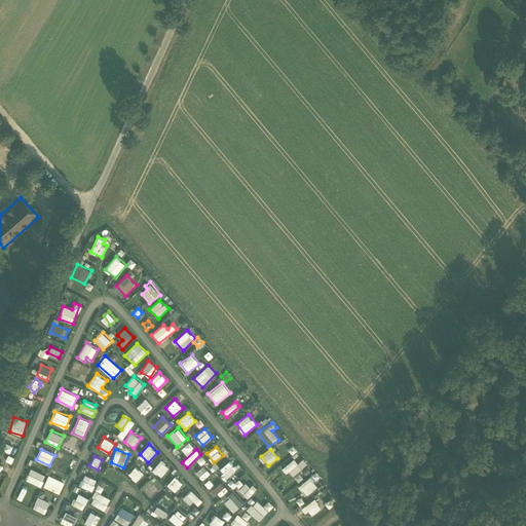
[(290,471),(293,476),(308,465),(304,459),(297,463),(295,459),(282,467),(286,474),(290,471)]
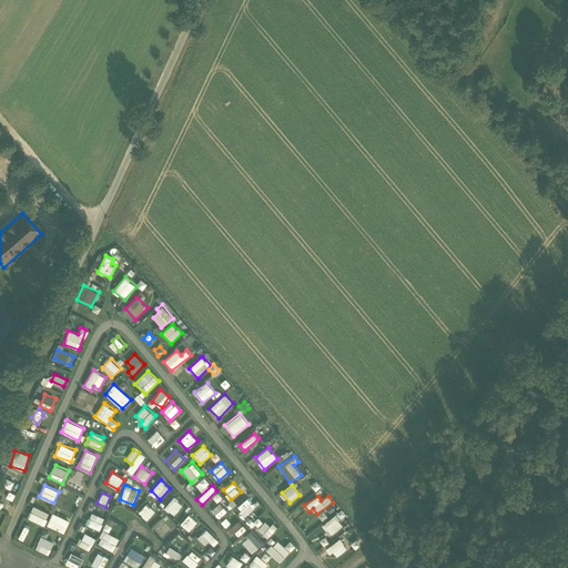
[(182,504),(173,497),(164,508),(173,516),(182,504)]
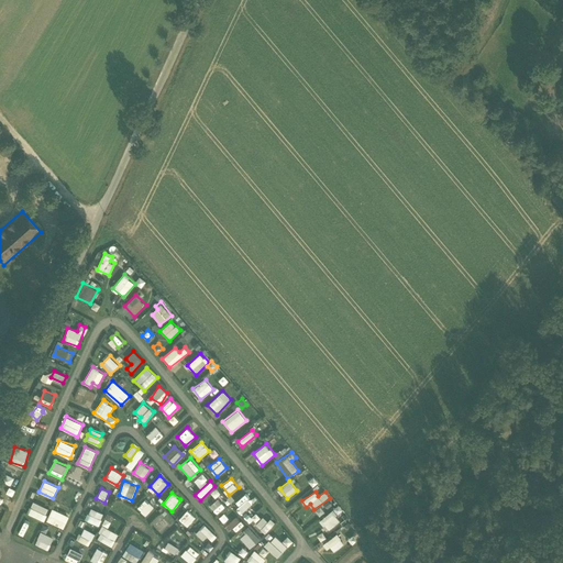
[(242,496),(233,506),(242,514),(251,504),(242,496)]
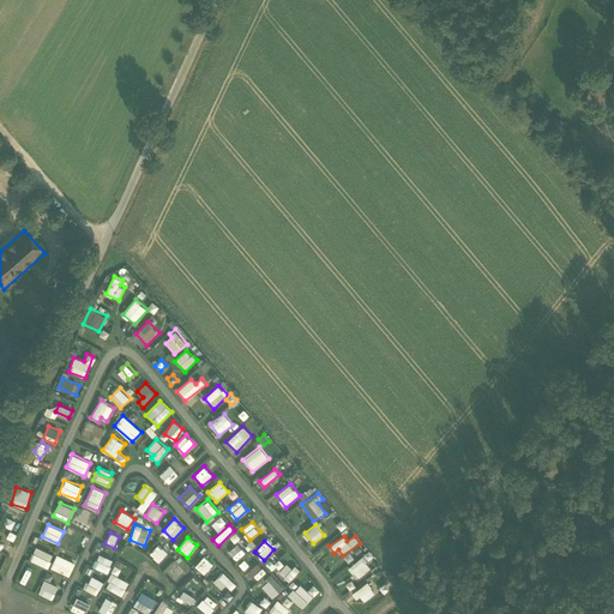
[(236,560),(245,552),(238,543),(229,552),(236,560)]
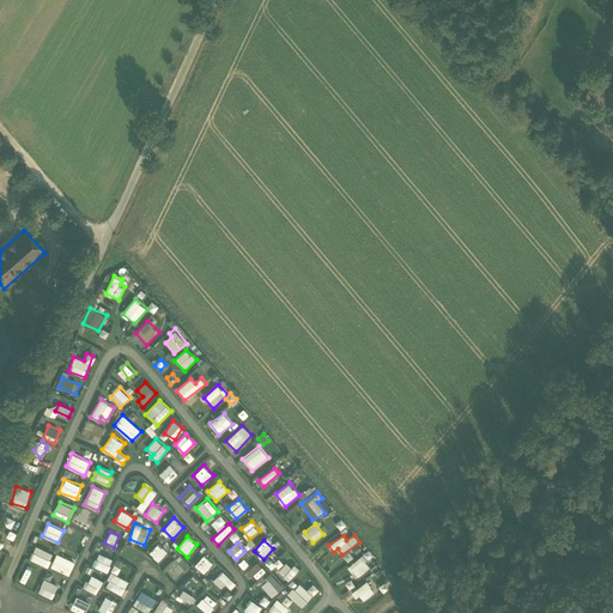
[(158,544),(149,553),(159,562),(168,551),(158,544)]
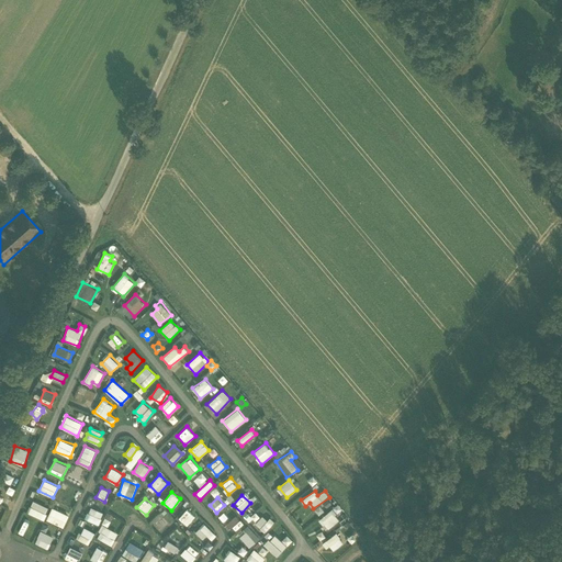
[(26,512),(44,519),(49,507),(32,499),(26,512)]
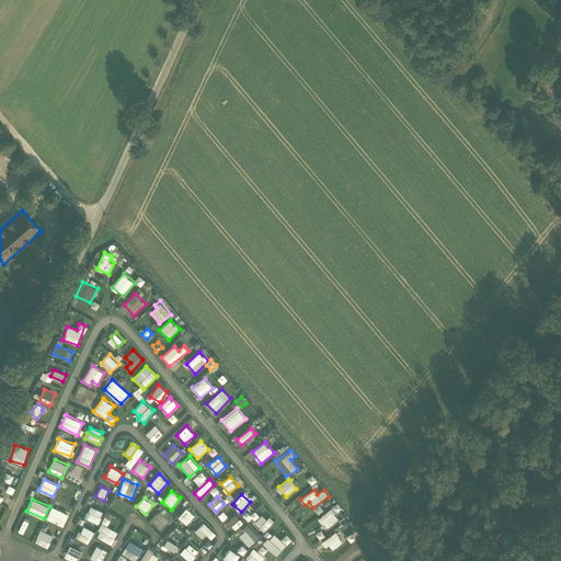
[(64,526),(71,507),(55,501),(47,518),(64,526)]
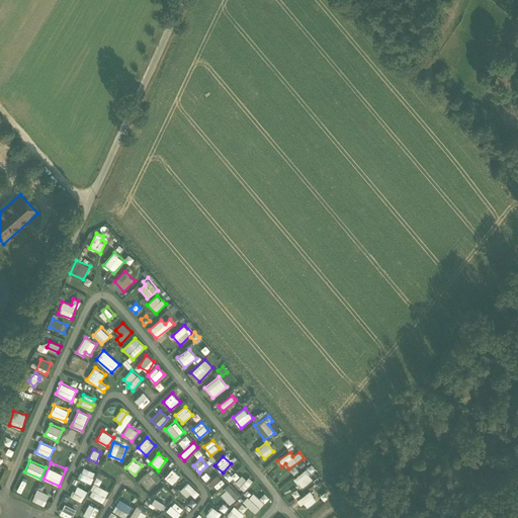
[(84,467),(79,478),(90,483),(95,472),(84,467)]
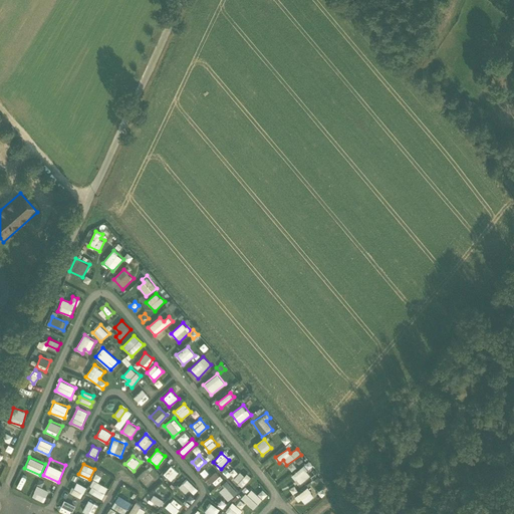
[(163,475),(170,481),(179,472),(171,465),(163,475)]
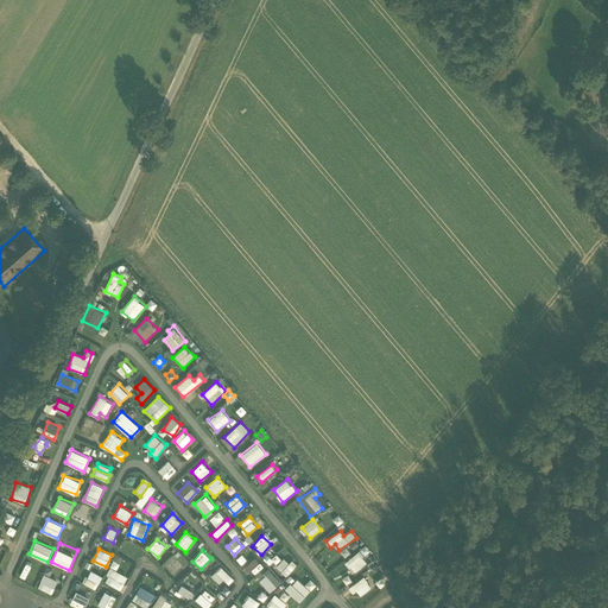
[(358,551),(344,563),(354,574),(367,562),(358,551)]
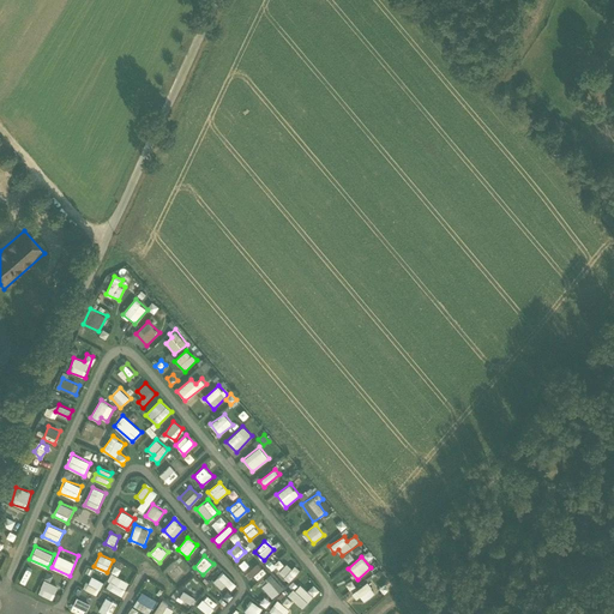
[(257,582),(266,572),(258,563),(247,572),(257,582)]
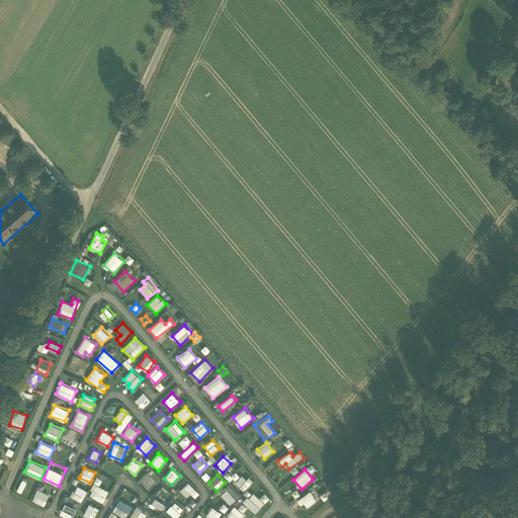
[(243,475),(235,483),(244,491),(252,483),(243,475)]
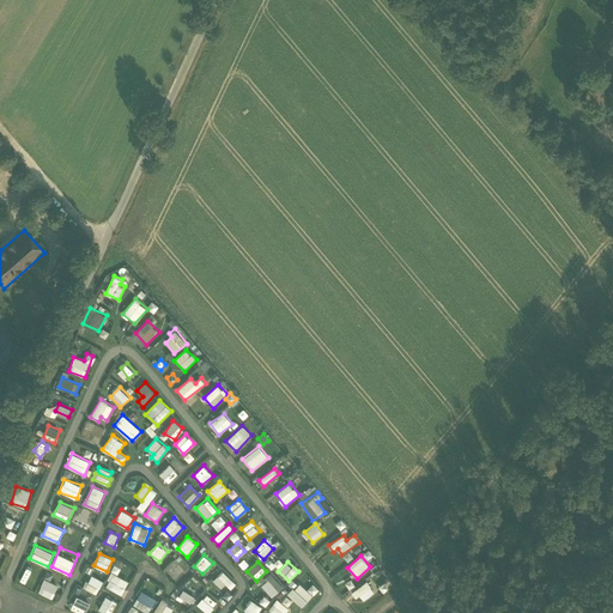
[(168,575),(177,566),(174,563),(164,570),(168,575)]
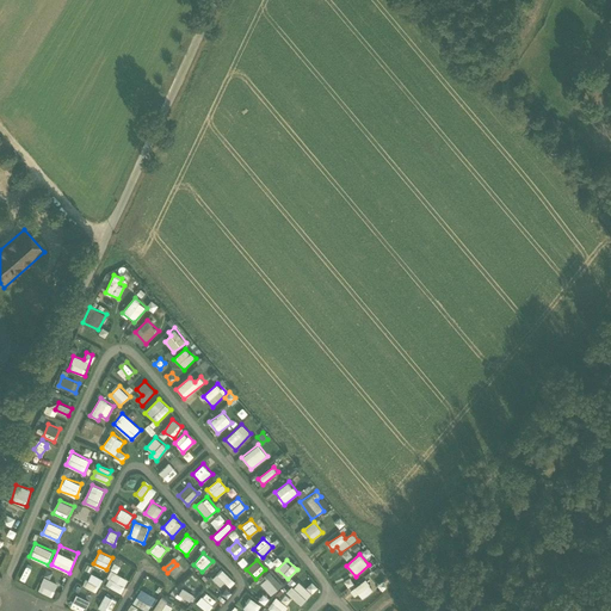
[(224,582),(229,587),(235,581),(222,568),(213,578),(220,586),(224,582)]
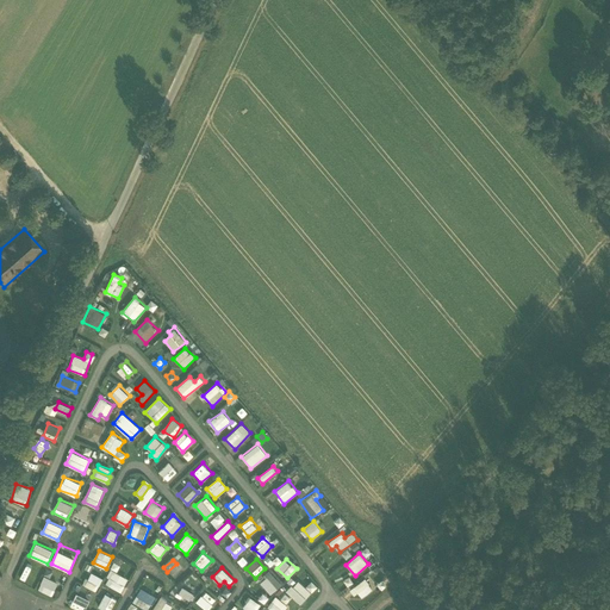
[(112,570),(105,584),(122,592),(129,578),(112,570)]
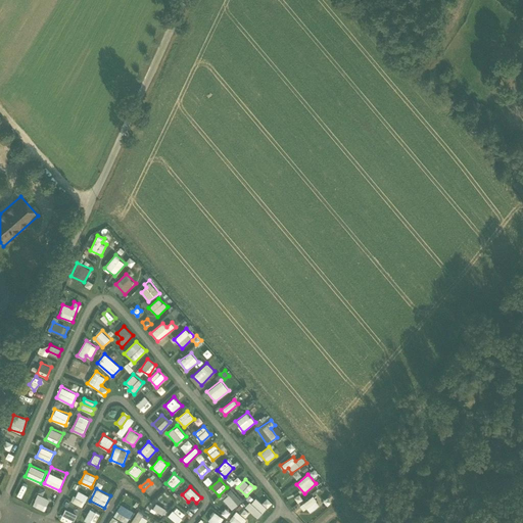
[(230,489),(222,500),(233,509),(242,498),(230,489)]
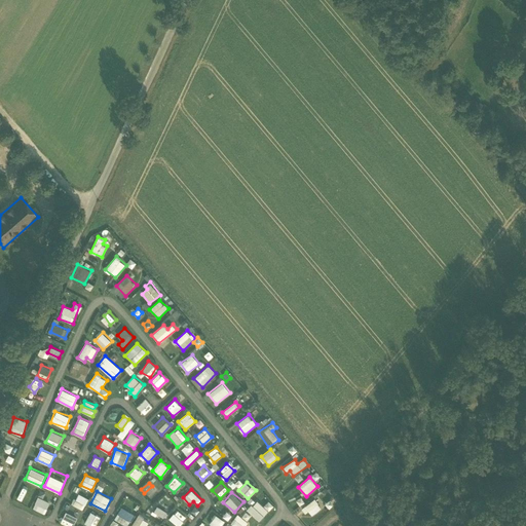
[(76,493),(73,505),(84,509),(87,497),(76,493)]
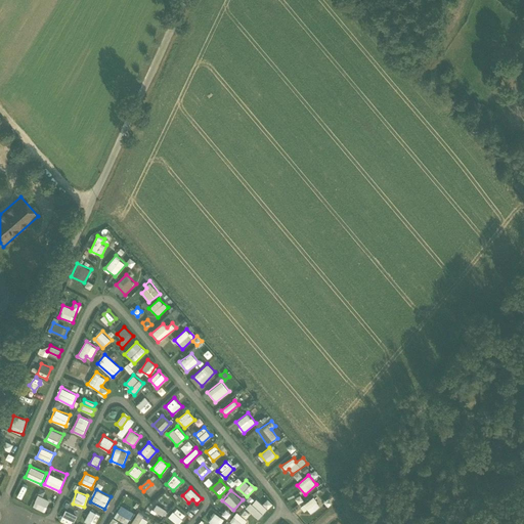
[(32,506),(45,512),(50,499),(38,494),(32,506)]
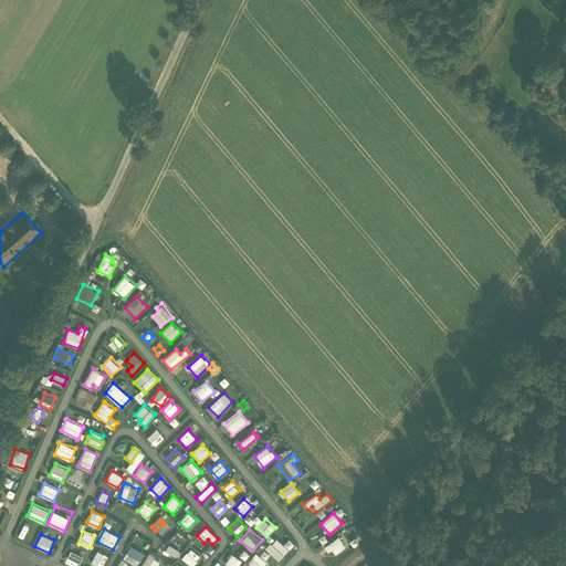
[(324,546),(328,553),(332,551),(334,554),(346,547),(339,536),(324,546)]
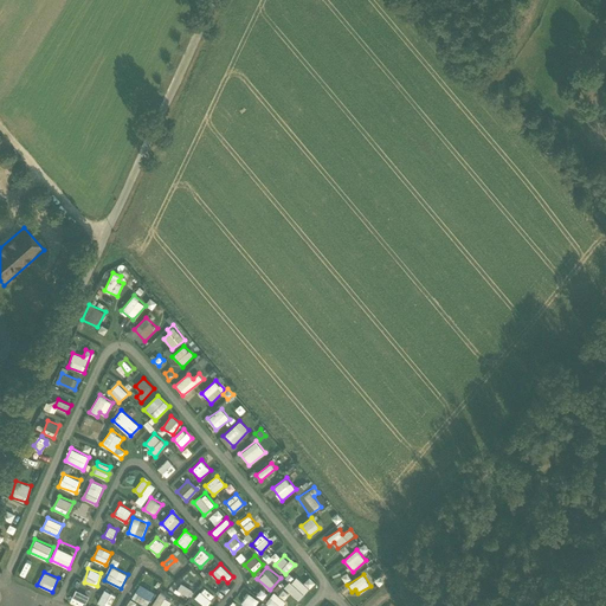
[(309,577),(304,582),(295,575),(284,588),(300,600),(315,581),(309,577)]
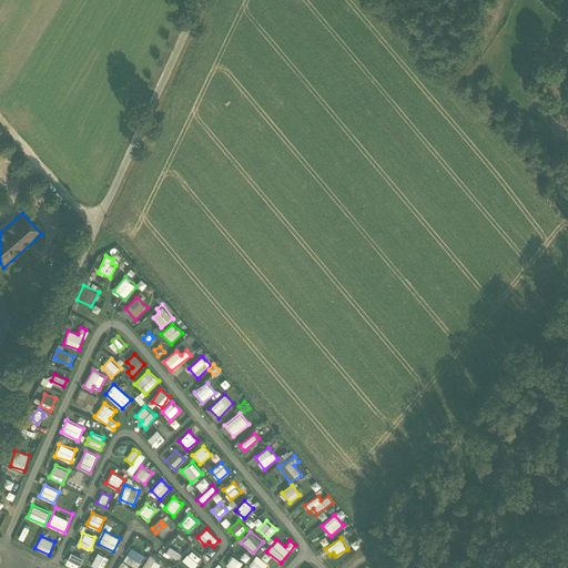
[(131,547),(124,559),(138,567),(145,555),(131,547)]
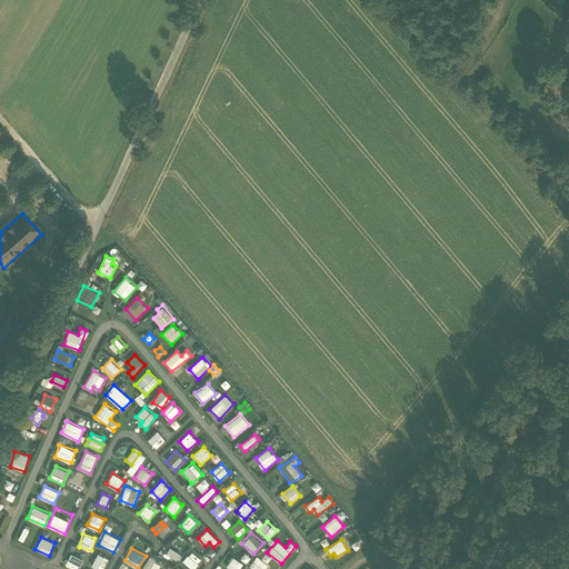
[(176,563),(180,552),(169,548),(165,559),(176,563)]
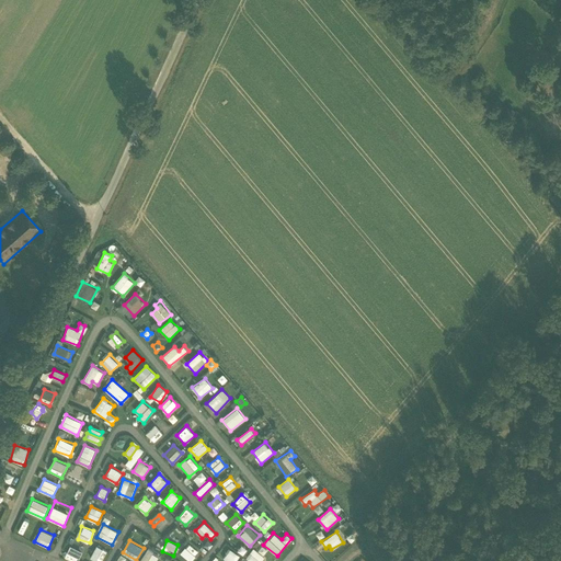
[(189,544),(182,552),(191,560),(198,550),(189,544)]
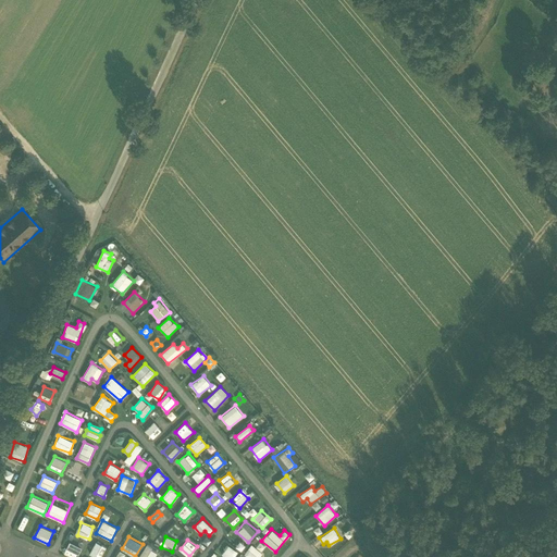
[(97,541),(89,553),(96,556),(100,556),(107,547),(97,541)]
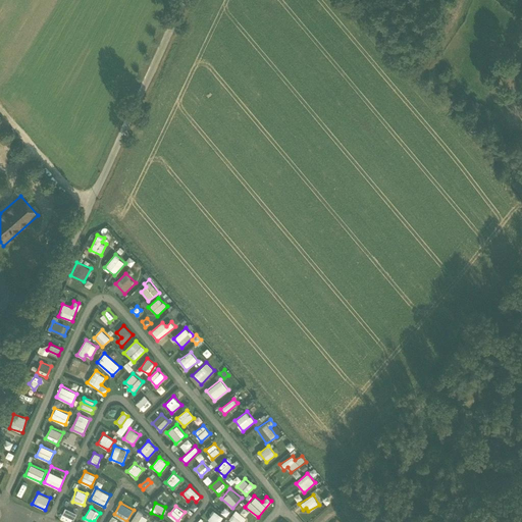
[(64,508),(61,520),(68,521),(72,521),(76,512),(64,508)]
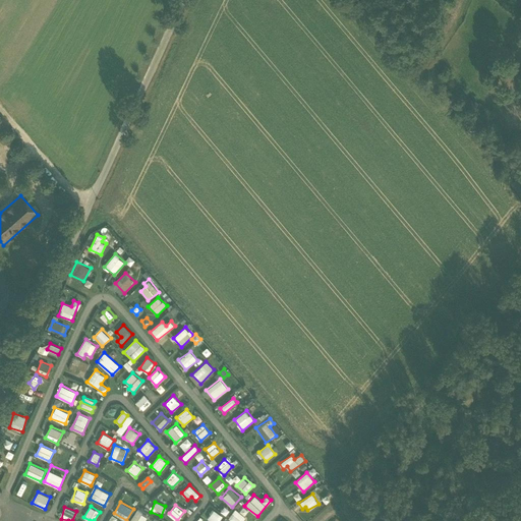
[(235,509),(228,518),(231,520),(244,520),(247,519),(235,509)]
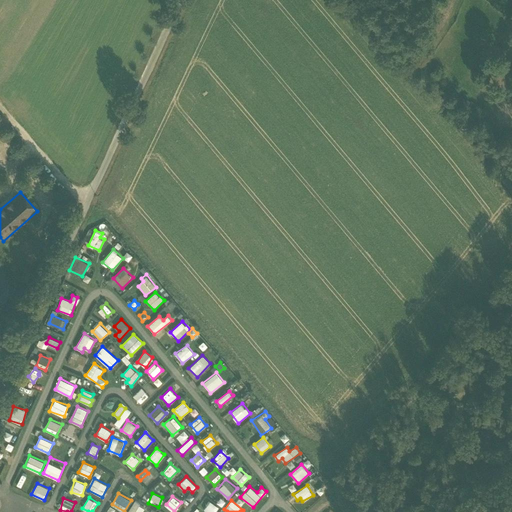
[(127,511),(128,511),(143,511),(146,509),(136,501),(127,511)]
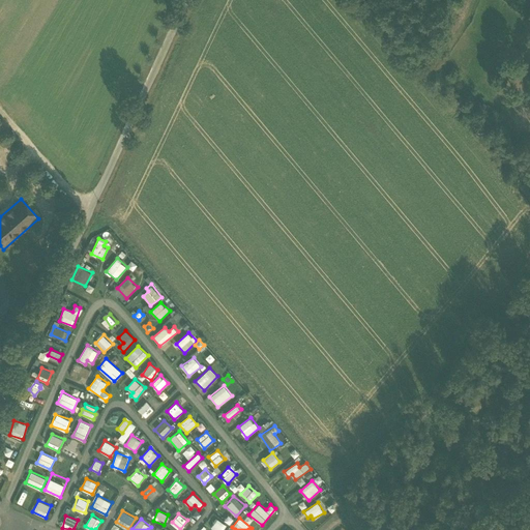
[(215,519),(211,529),(212,529),(223,529),(226,523),(215,519)]
